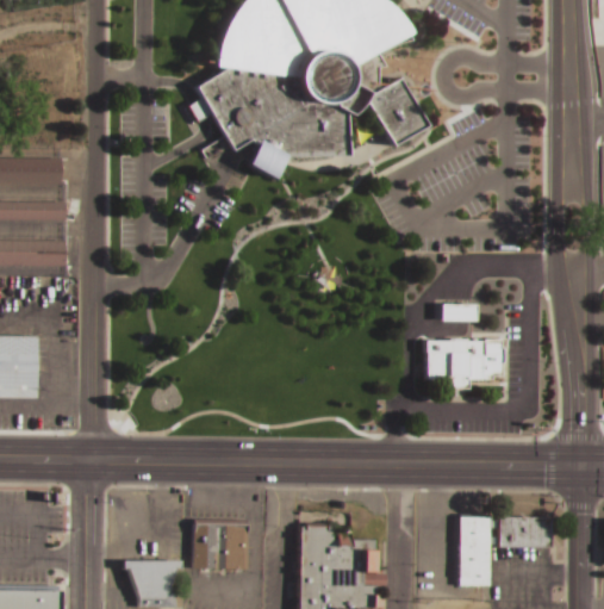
[(231,67),(198,86),(205,98),(194,104),(191,105),(200,122),(203,119),(215,113),(235,148),(235,150),(255,140),(262,143),(253,160),(250,165),(276,179),(281,171),(290,156),(297,156),(343,156),(353,156),(353,153),(353,112),(356,115),(361,111),(366,106),(369,101),(372,106),(381,122),(387,132),(394,145),(429,125),(422,113),(421,110),(402,78),(391,84),(381,82),(381,68),(388,66),(383,56),(380,51),(408,36),(412,32),(413,31),(410,26),(402,14),(393,6),(386,0),(244,0),(244,1),(240,6),(235,12),(232,18),(229,23),(226,28),(225,31),(223,37),(220,42),(219,47),(218,50),(217,57),(216,61),(216,64),(215,64),(231,67)]
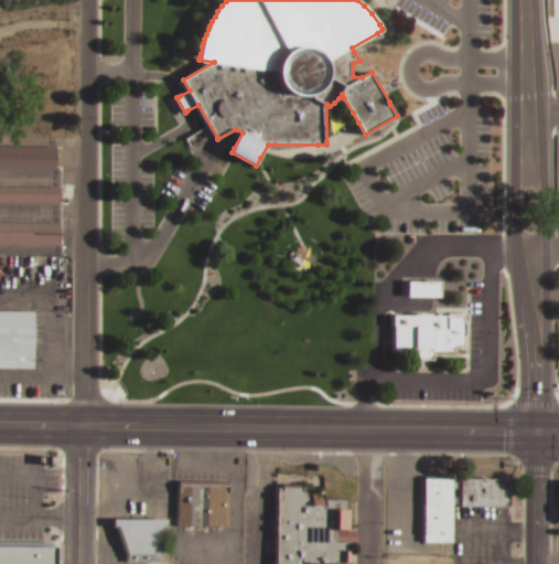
[(0,145),(61,145),(61,169),(0,169),(0,145)]
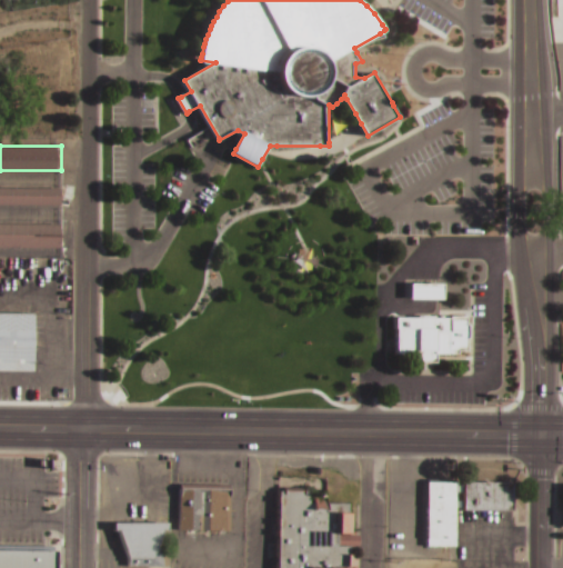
[(0,187),(66,187),(66,205),(0,205),(0,187)]
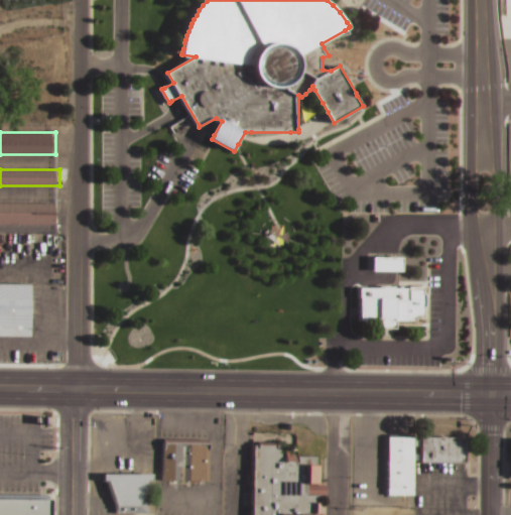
[(0,202),(58,202),(58,224),(0,224),(0,202)]
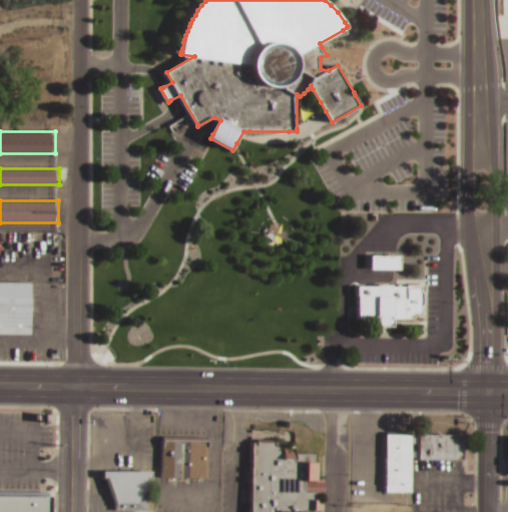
[(372,256),(403,256),(403,270),(372,271),(372,256)]
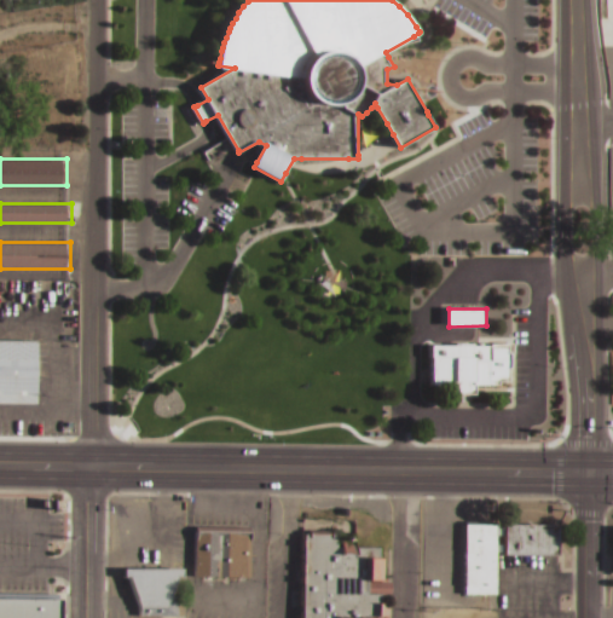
[(0,340),(39,341),(38,402),(0,400),(0,340)]
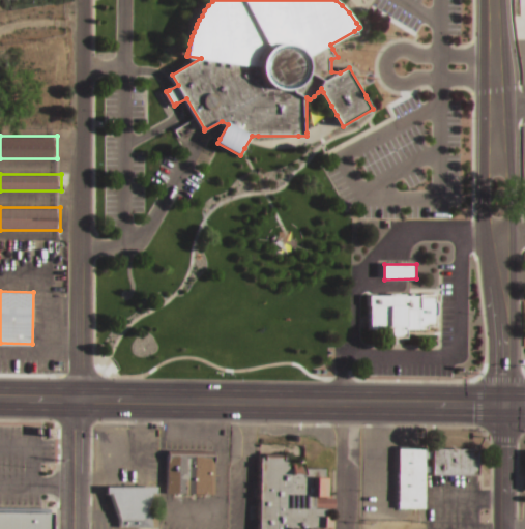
[(371,296),(392,296),(392,294),(409,294),(409,296),(423,296),(423,294),(440,294),(440,315),(438,315),(438,327),(430,327),(430,329),(410,329),(410,336),(391,338),(391,329),(372,329),(372,306),(371,306),(371,296)]
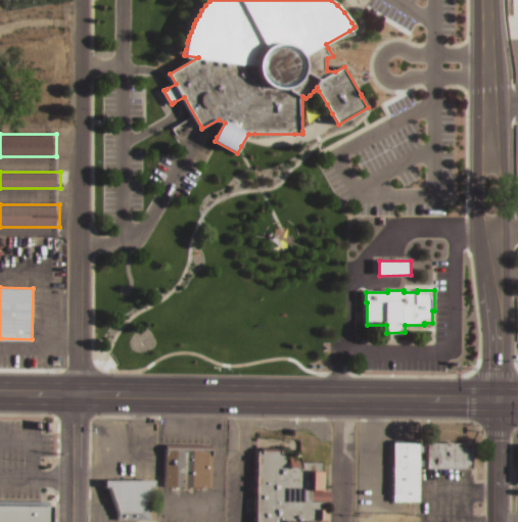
[(256,521),(259,454),(261,454),(261,439),(305,440),(304,464),(324,465),(323,473),(329,473),(329,495),(313,495),(313,504),(324,505),(324,511),(333,511),(332,521),(256,521)]
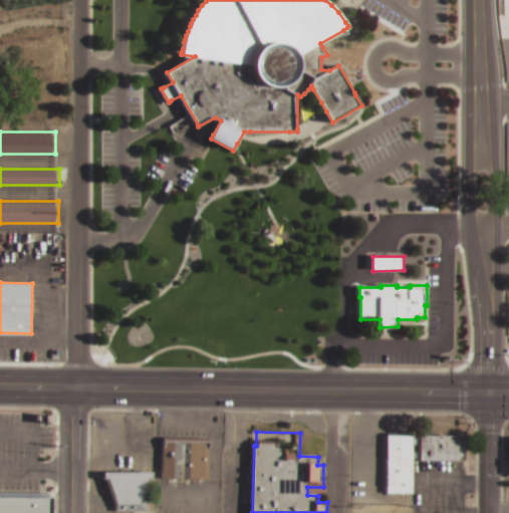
[(390,437),(415,437),(415,495),(390,495),(390,437)]
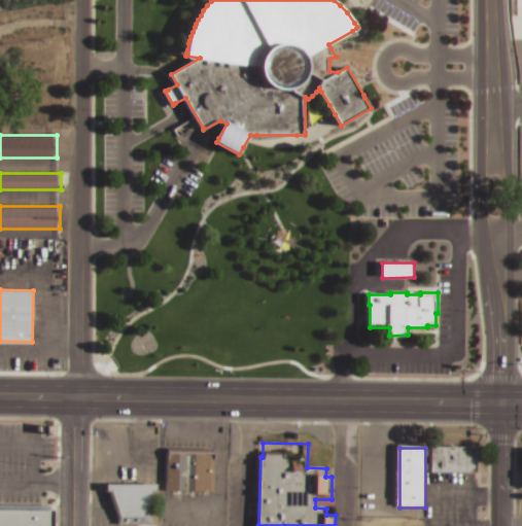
[(433,449),(479,449),(479,475),(433,475),(433,449)]
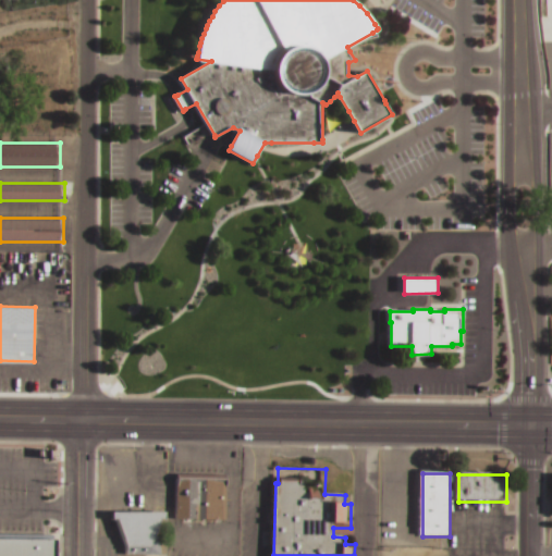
[(184,482),(228,482),(228,521),(184,521),(184,482)]
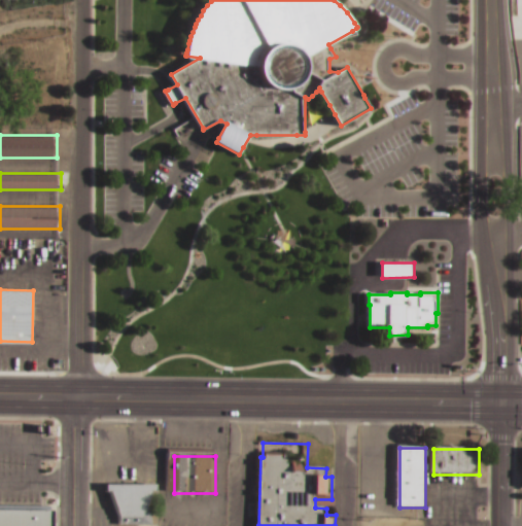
[(122,517),(113,490),(108,490),(108,484),(158,484),(158,490),(154,490),(148,506),(154,509),(154,525),(150,525),(150,524),(122,524),(122,517)]
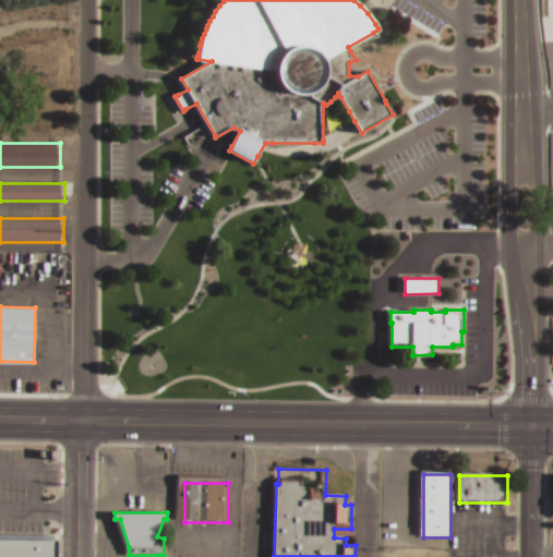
[(0,556),(0,535),(56,535),(55,556),(0,556)]
